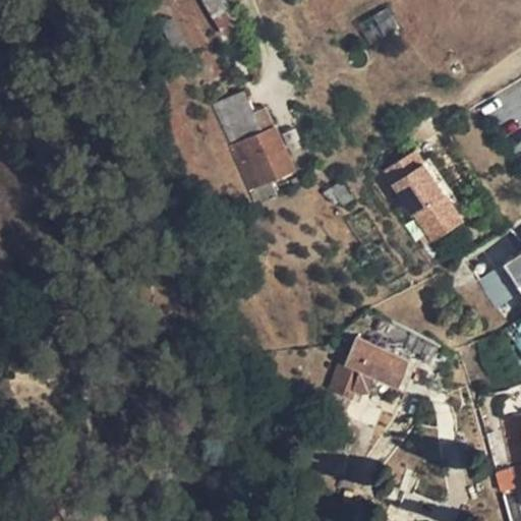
[(210,0),(213,4),(214,4),(225,25),(239,20),(228,0),(210,0)]
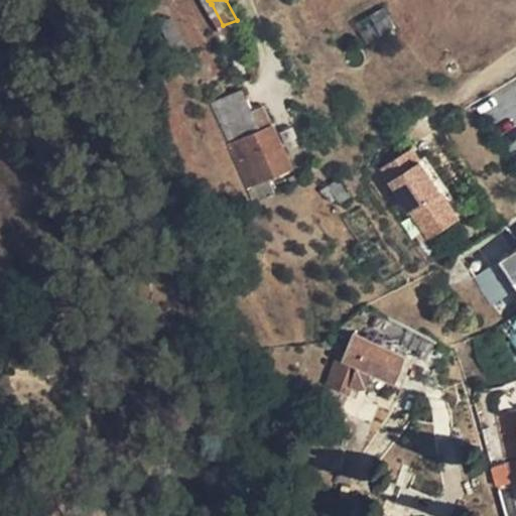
[(387,0),(382,0),(373,5),(379,14),(362,24),(369,35),(398,18),(387,0)]
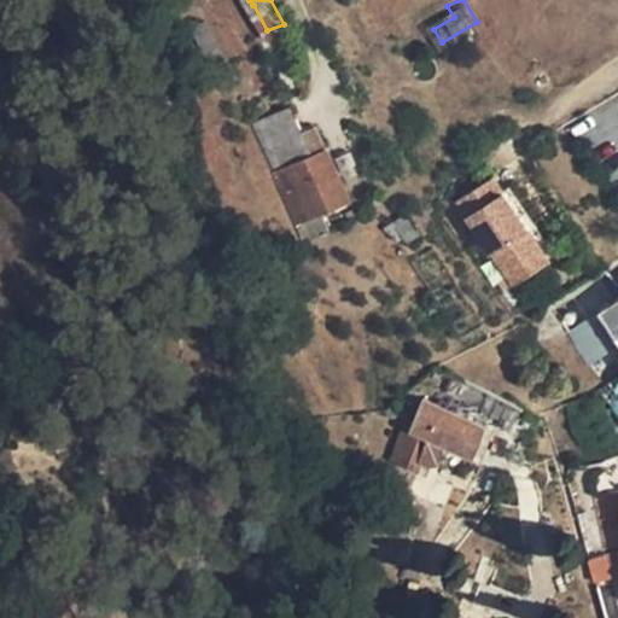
[(196,25),(200,36),(209,58),(223,52),(209,19),(196,25)]
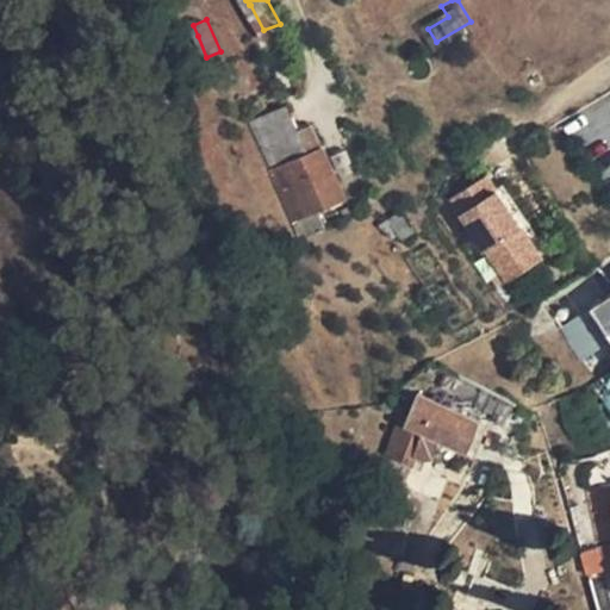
[(206,58),(206,57),(198,36),(186,41),(194,63),(206,58)]
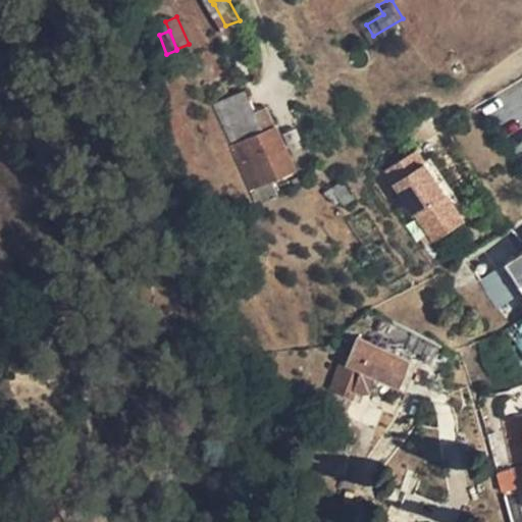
[(214,104),(232,146),(263,131),(255,112),(246,90),(214,104)]
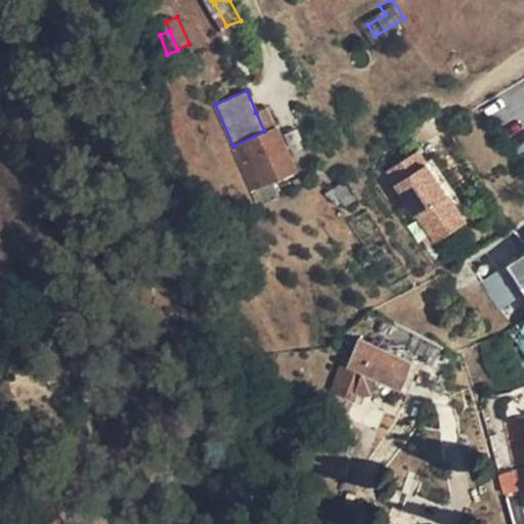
[(267,108),(256,113),(264,131),(275,126),(267,108)]
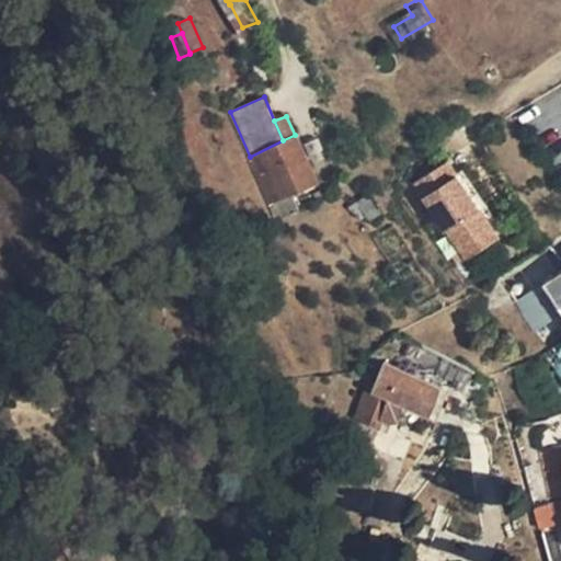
[(297,134),(295,135),(283,140),(250,157),(245,158),(274,219),(297,209),(290,194),(318,181),(297,134)]
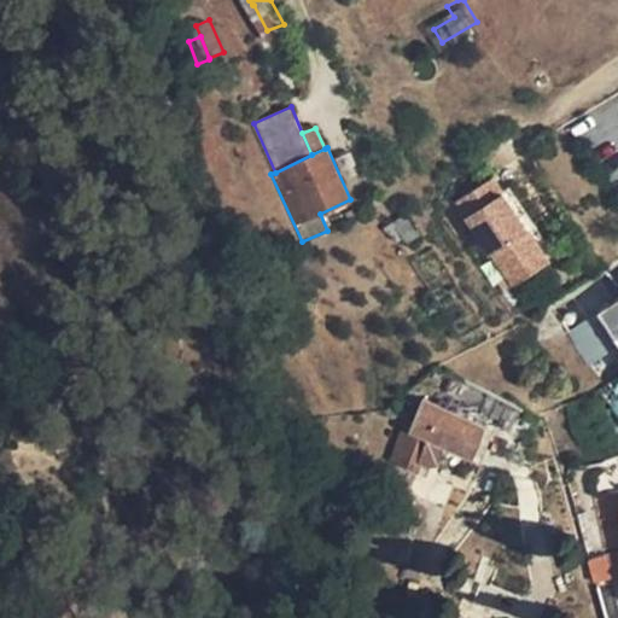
[(453,202),(507,291),(549,266),(495,176),(453,202)]
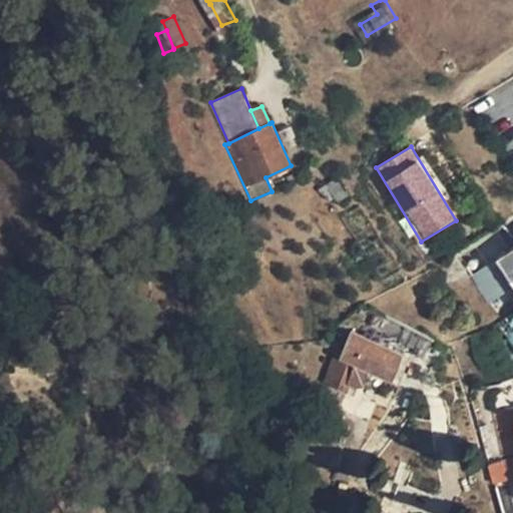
[(512,247),(497,260),(512,283),(512,247)]
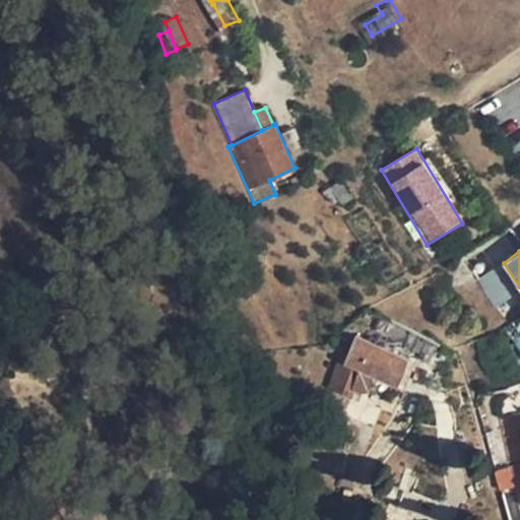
[(345,360),(338,358),(327,388),(351,398),(354,390),(362,393),(368,390),(375,374),(397,383),(411,352),(429,362),(438,340),(385,317),(374,341),(355,334),(345,360)]
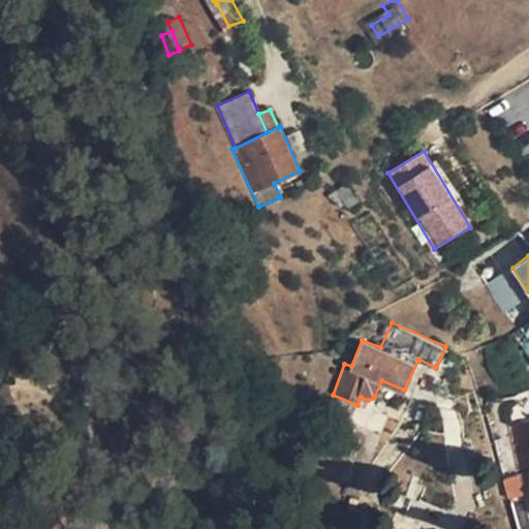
[(349,425),(354,410),(324,399),(319,414),(349,425)]
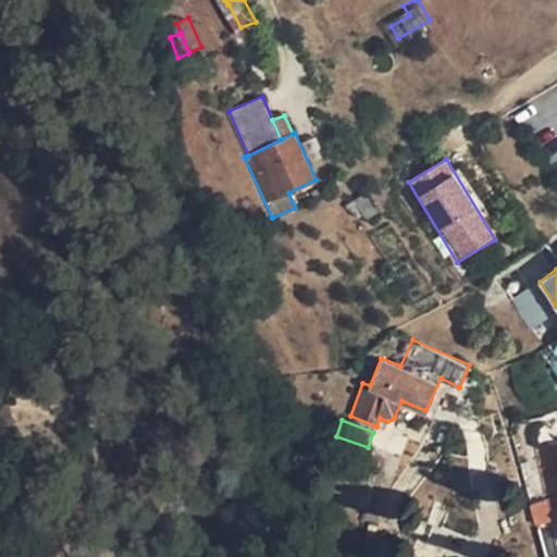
[(555,466),(552,443),(536,445),(541,469),(555,466)]
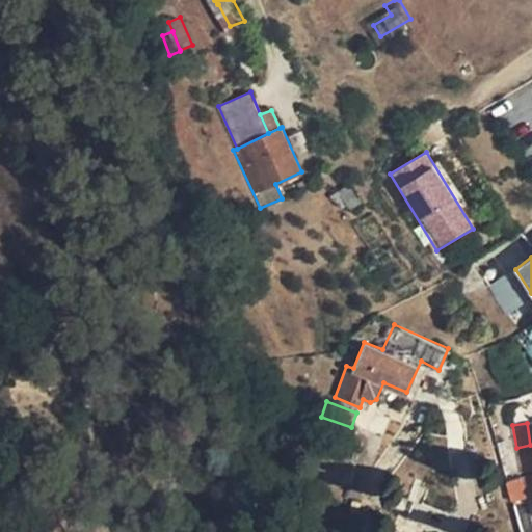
[(531,471),(531,453),(530,445),(516,448),(522,474),(531,471)]
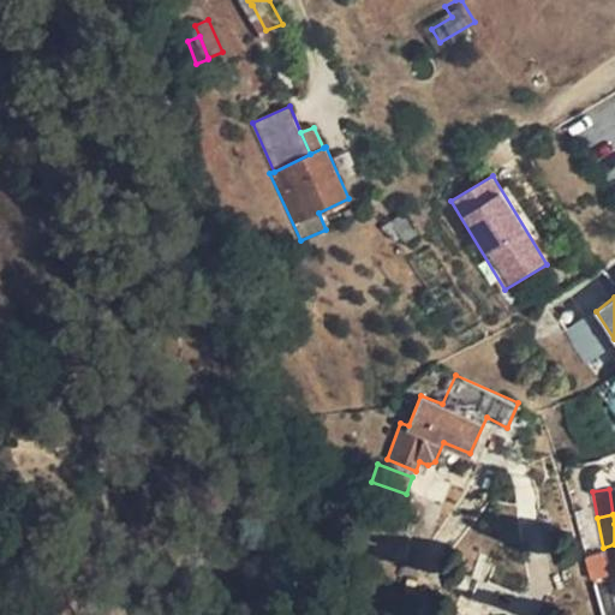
[(609,574),(614,573),(614,550),(604,553),(609,574)]
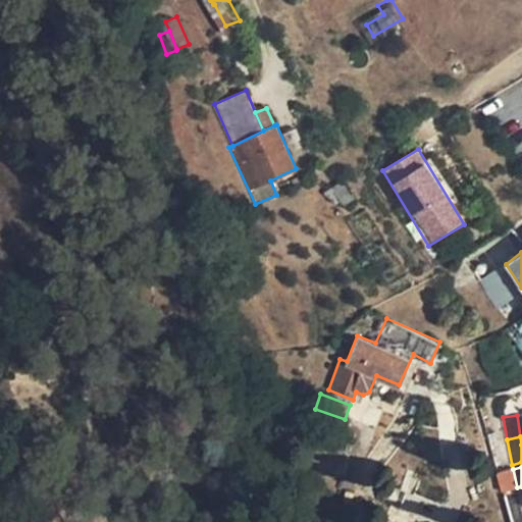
[(507,471),(498,473),(499,477),(502,488),(511,485),(507,471)]
